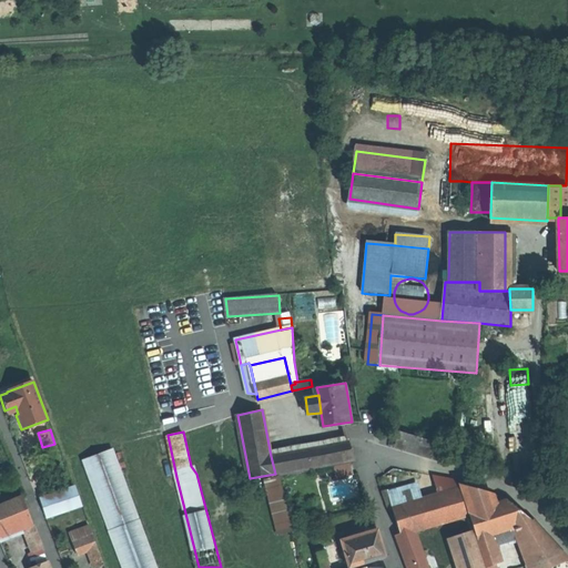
[(398,433),(395,447),(433,458),(433,456),(436,445),(398,433)]
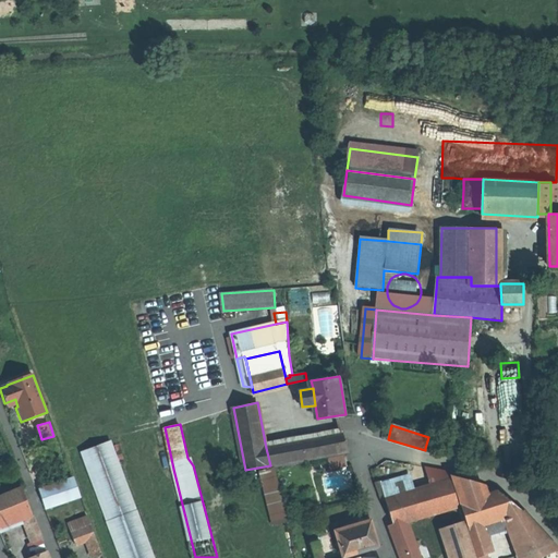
[(325,456),(349,451),(343,433),(322,437),(325,456)]
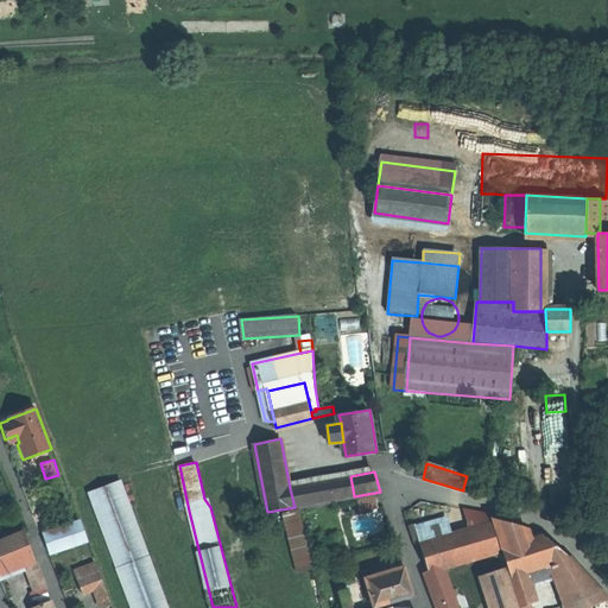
[(344,498),(354,496),(350,476),(341,479),(344,498)]
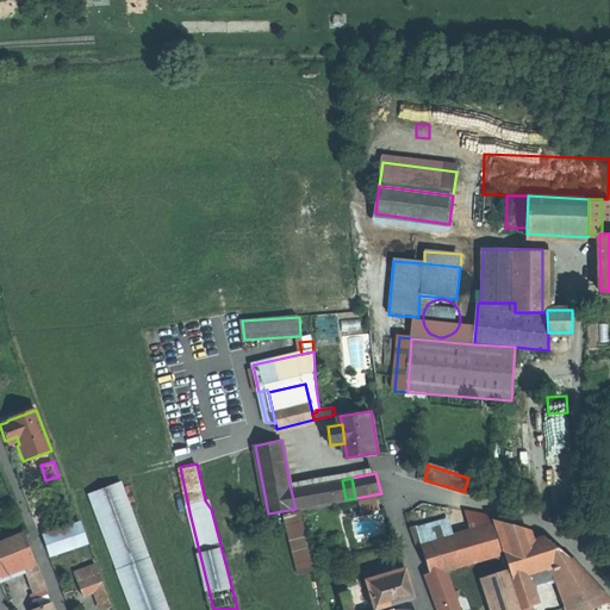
[(296,509),(346,499),(342,480),(291,490),(296,509)]
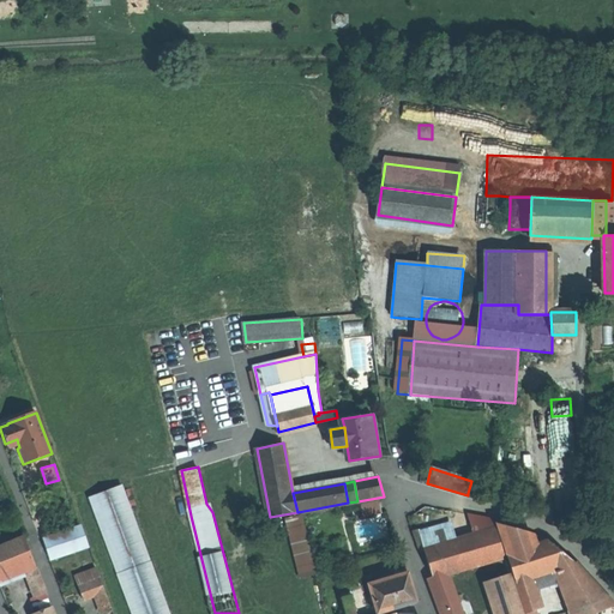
[(169,613),(122,487),(92,499),(134,613),(169,613)]
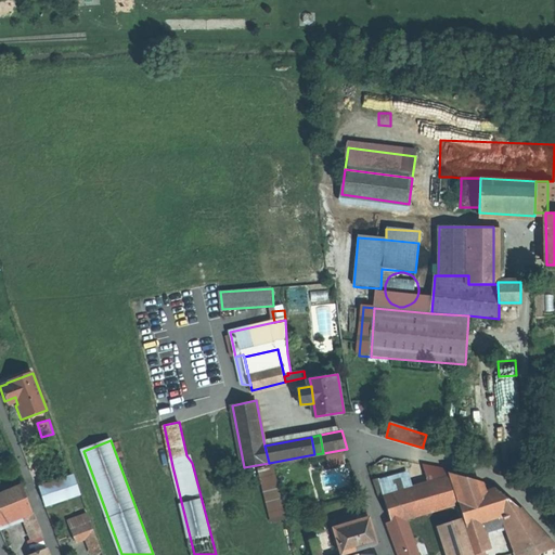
[(344,451),(327,454),(331,466),(346,463),(344,451)]
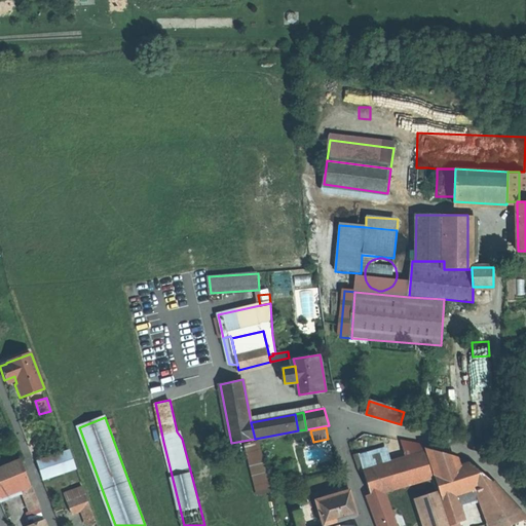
[(410,442),(400,440),(406,457),(413,454),(410,442)]
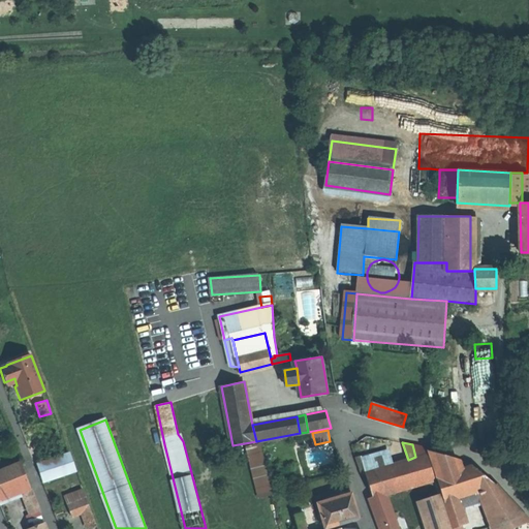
[(260,497),(273,494),(260,443),(248,445),(260,497)]
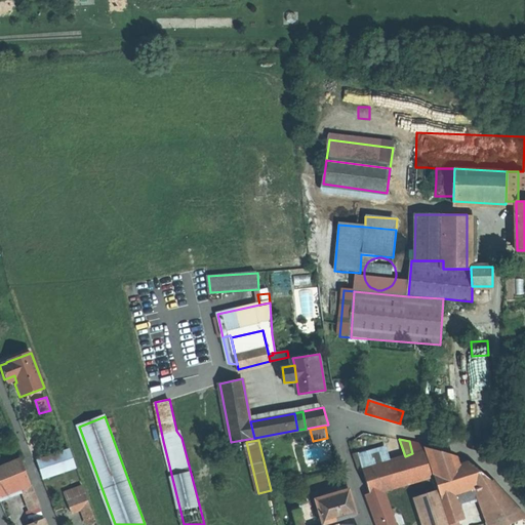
[(415,442),(409,441),(412,453),(423,451),(421,443),(415,442)]
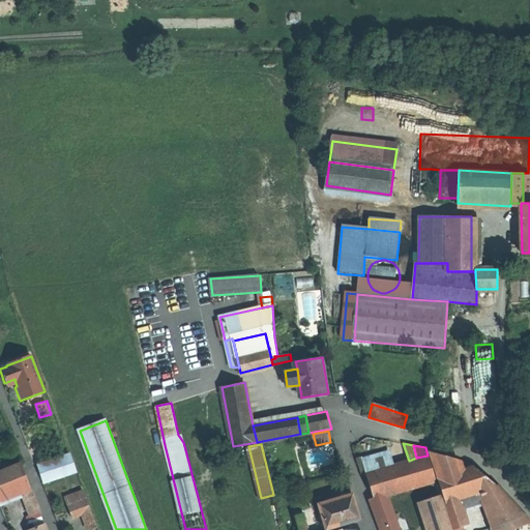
[(362,459),(366,472),(391,465),(388,451),(362,459)]
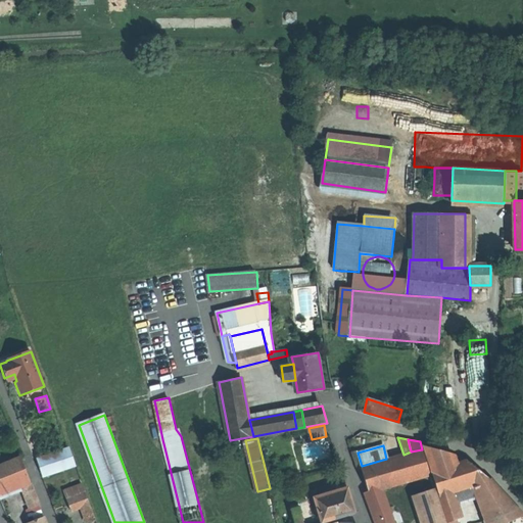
[(432,472),(468,462),(453,453),(423,445),(432,472)]
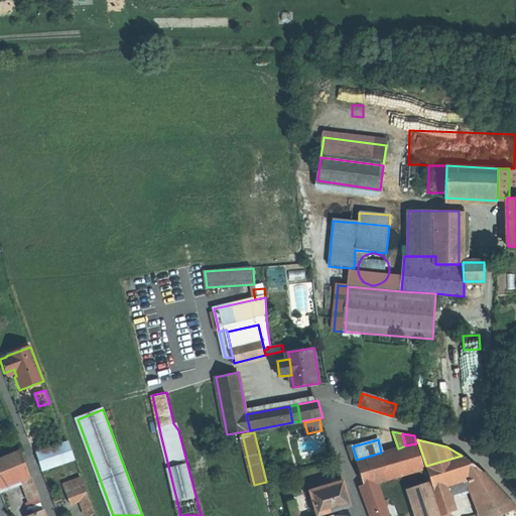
[(38,454),(44,471),(74,460),(68,442),(38,454)]
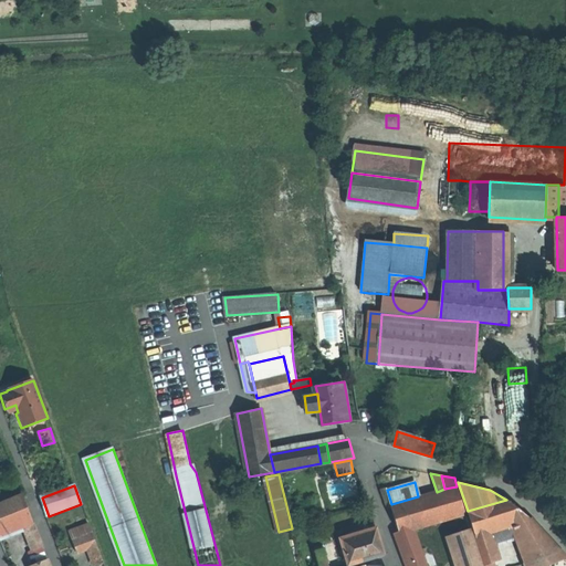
[(463,565),(482,565),(457,486),(444,489),(437,492),(418,496),(391,504),(399,531),(411,527),(460,513),(465,530),(452,534),(463,565)]
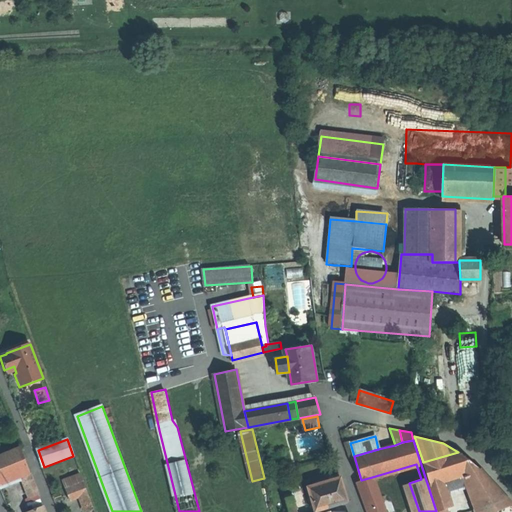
[(0,456),(0,484),(22,476),(30,472),(20,448),(0,456)]
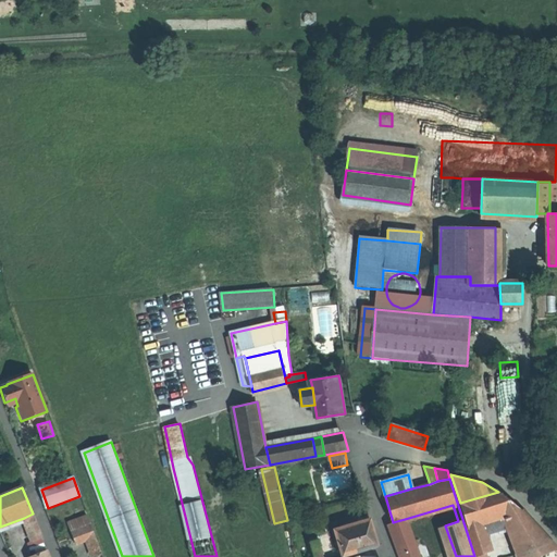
[(498,492),(460,503),(468,527),(481,522),(508,515),(522,510),(500,491),(498,492)]
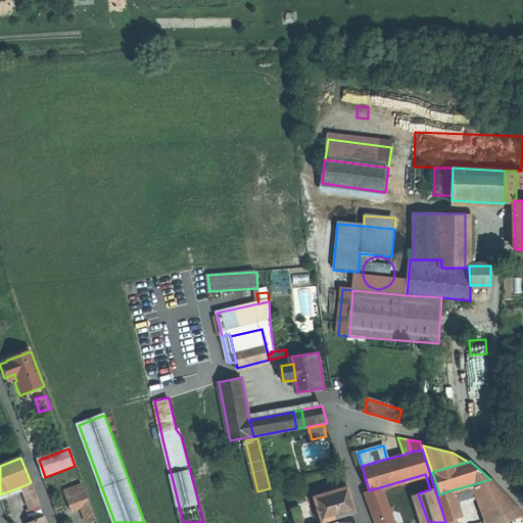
[(497,485),(490,479),(477,483),(488,511),(491,509),(486,495),(497,485)]
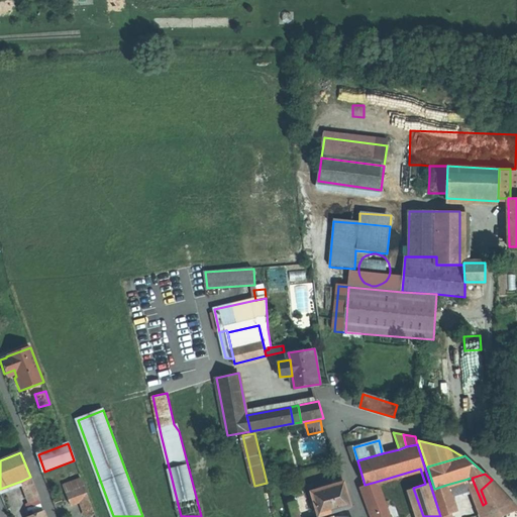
[(30,477),(22,481),(25,488),(33,484),(30,477)]
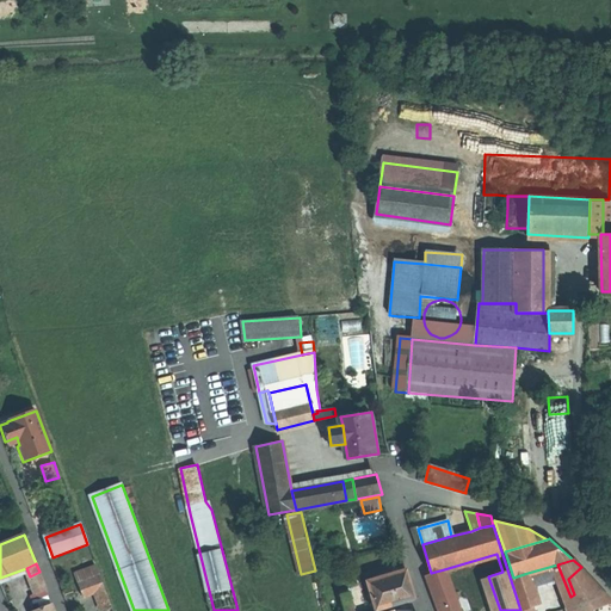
[(80,584),(102,576),(98,566),(76,574),(80,584)]
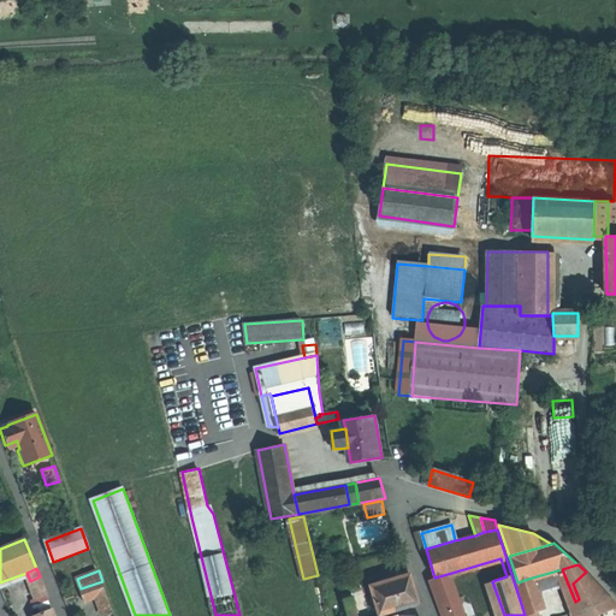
[(594,580),(586,572),(573,584),(579,599),(604,591),(600,586),(594,580)]
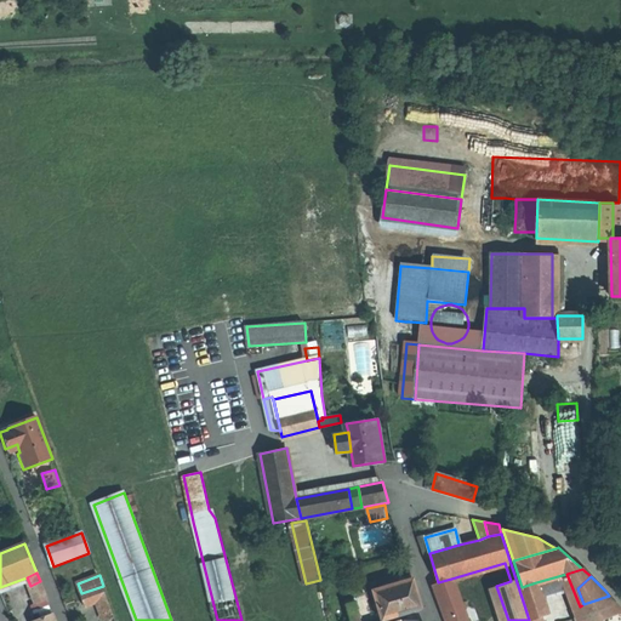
[(374,590),(383,620),(423,608),(419,592),(414,577),(374,590)]
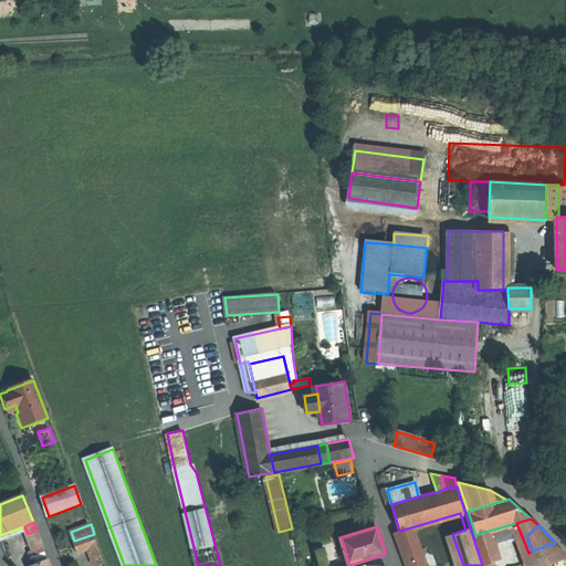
[(405,557),(420,552),(411,527),(399,531),(396,532),(405,557)]
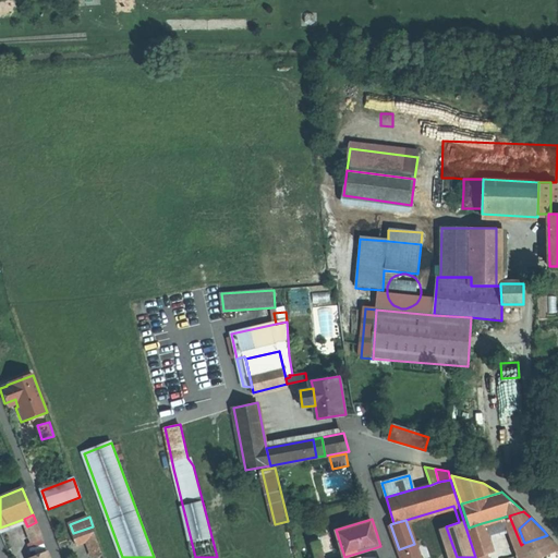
[(36,522),(27,526),(34,543),(43,540),(36,522)]
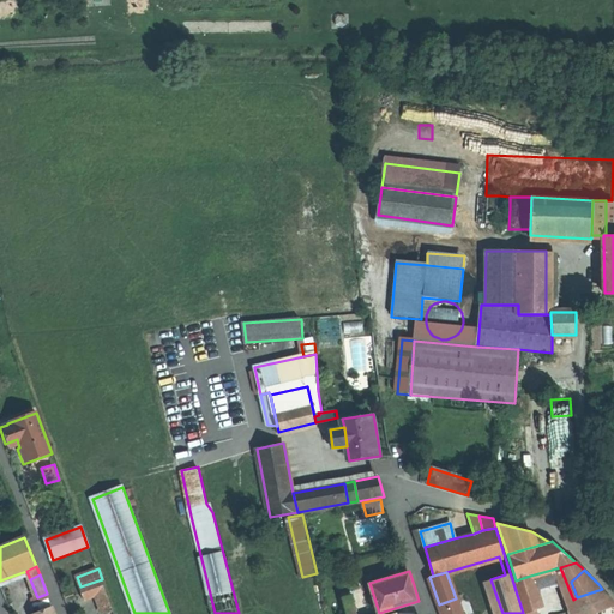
[(516,581),(515,581),(525,613),(539,613),(530,576),(516,581)]
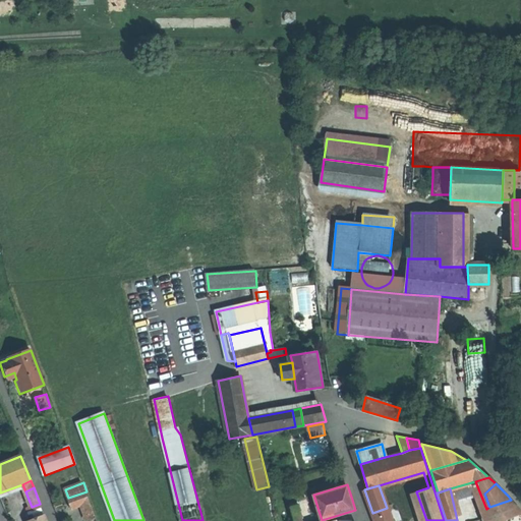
[(426,520),(416,491),(412,493),(421,520),(426,520)]
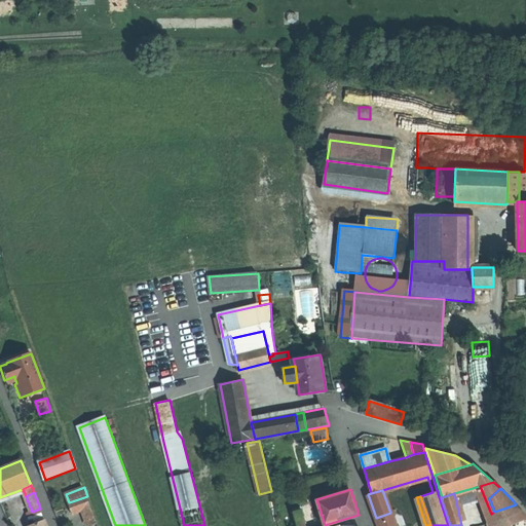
[(525,518),(516,504),(494,512),(498,525),(506,525),(513,524),(517,523),(525,519),(525,518)]
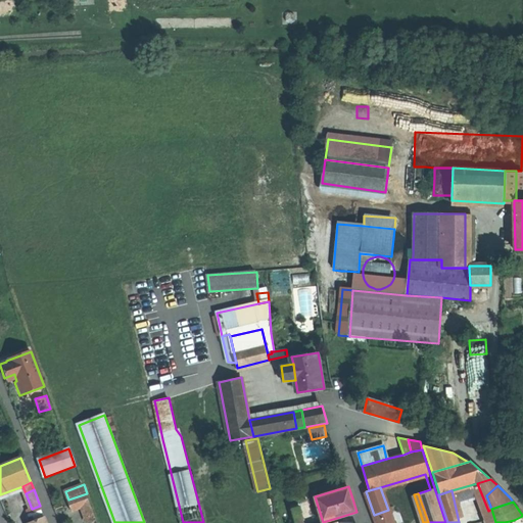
[(34,516),(43,512),(40,506),(32,509),(28,511),(31,517),(34,516)]
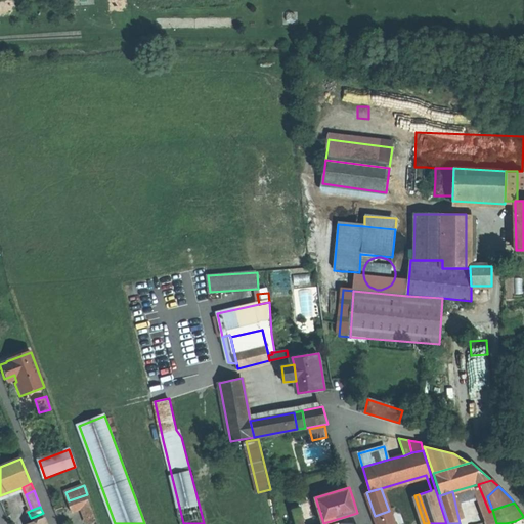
[(293,510),(296,523),(305,523),(301,508),(293,510)]
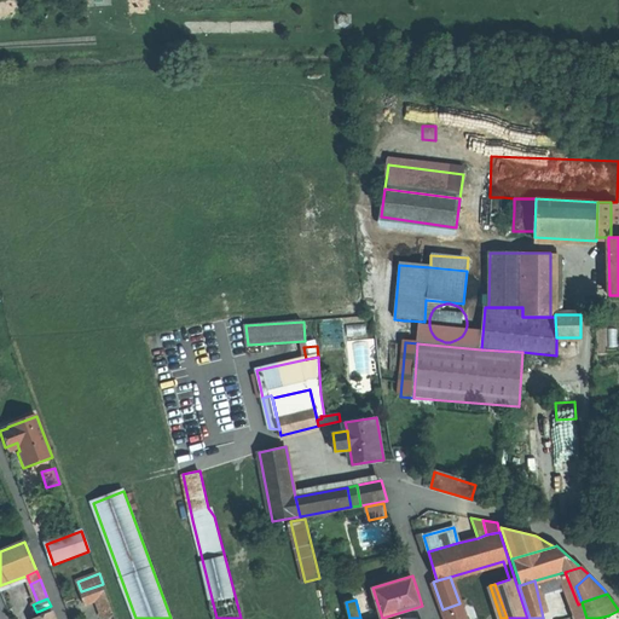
[(443,609),(446,618),(466,618),(460,603),(443,609)]
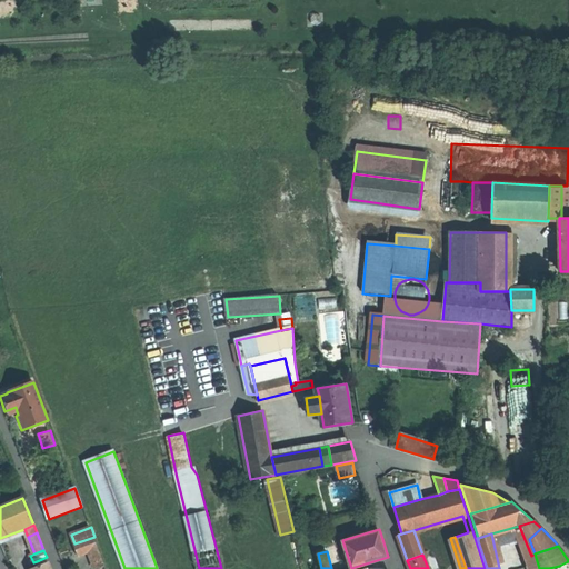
[(39,568),(49,563),(47,557),(37,561),(39,568)]
